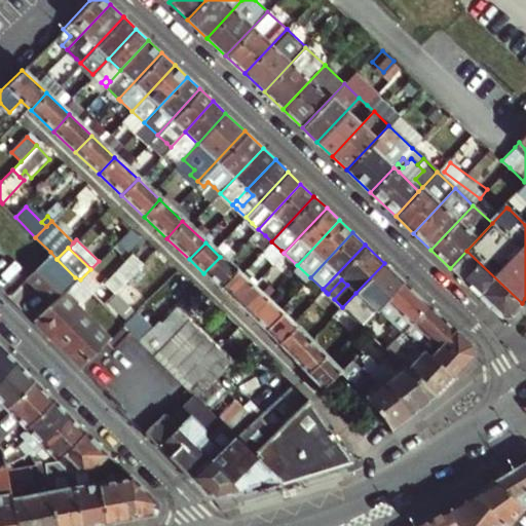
[(450,268),(500,315),(511,315),(522,303),(466,251),(450,268)]
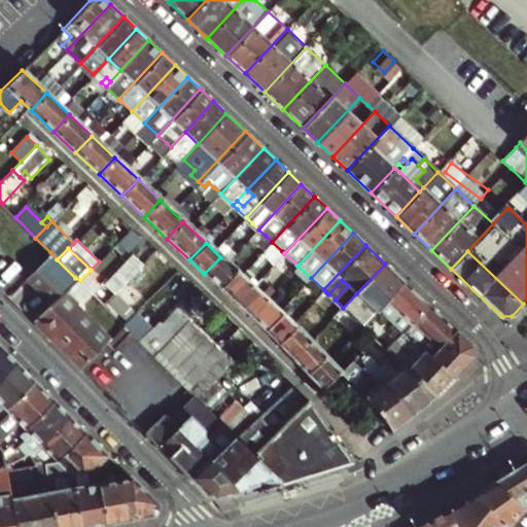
[(50,252),(27,276),(53,302),(61,292),(75,278),(57,259),(50,252)]
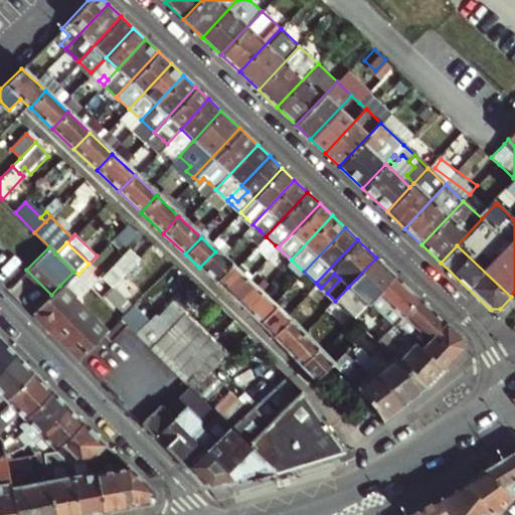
[(111,286),(137,259),(129,251),(102,279),(106,283),(102,286),(107,290),(111,286)]
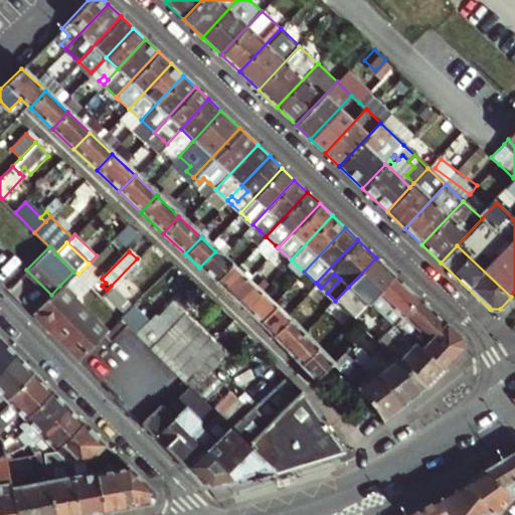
[(230,265),(215,251),(199,268),(214,282),(230,265)]
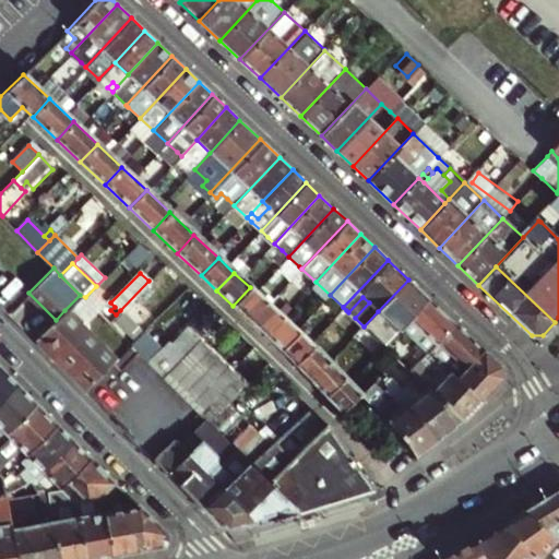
[(399,331),(412,317),(429,298),(408,280),(378,311),(399,331)]
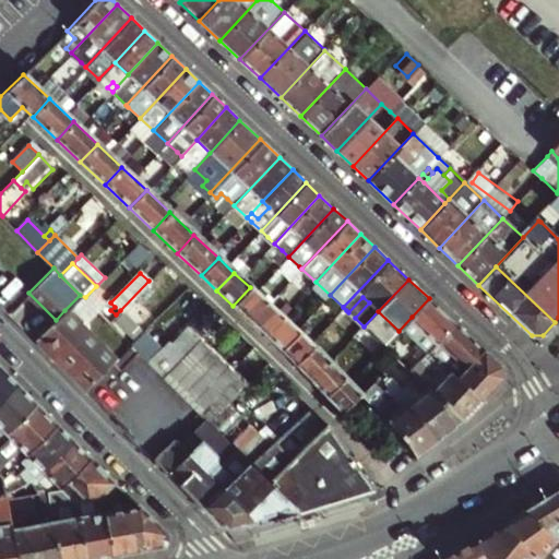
[(250,287),(233,306),(249,321),(266,304),(250,287)]
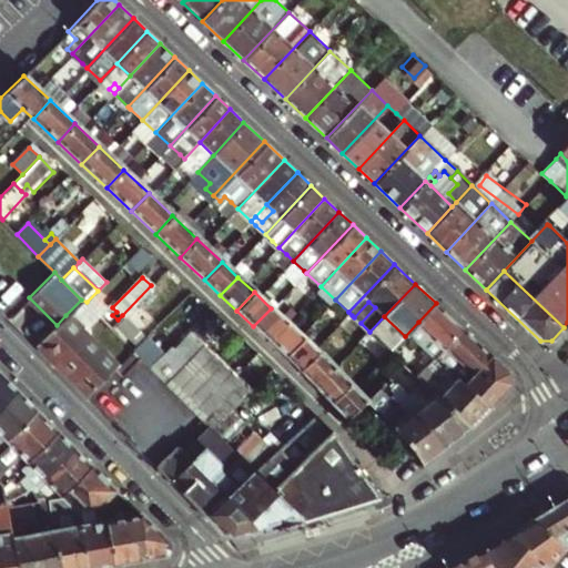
[(87,302),(81,300),(66,315),(78,327),(94,311),(87,302)]
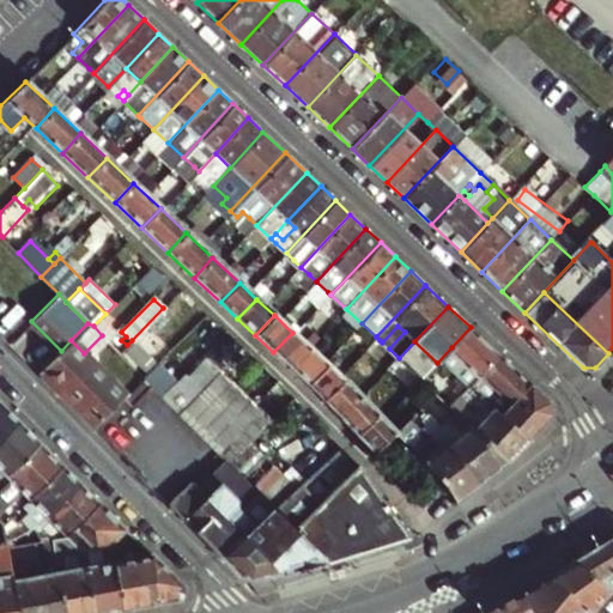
[(471,327),(451,347),(479,374),(498,353),(471,327)]
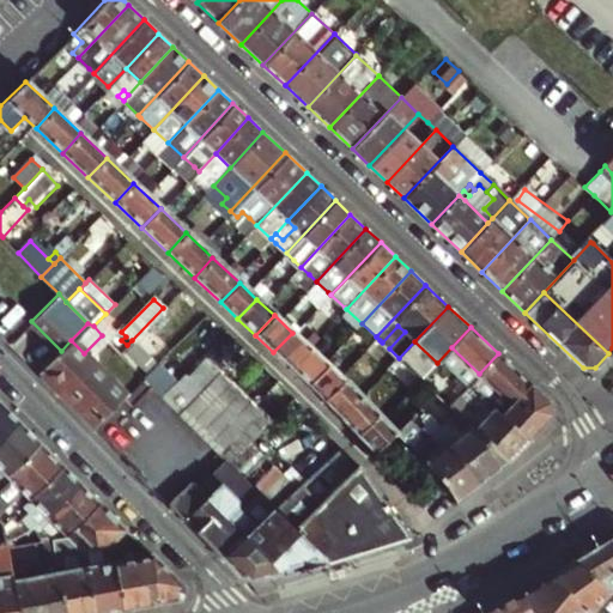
[(310,349),(292,333),(273,352),(291,369),(310,349)]
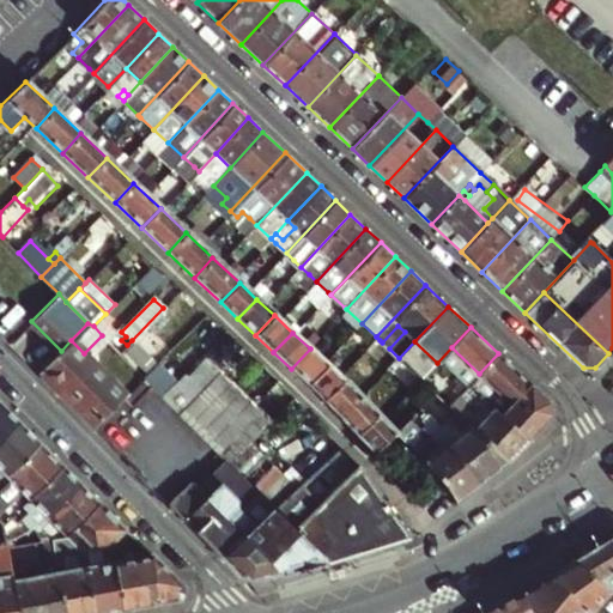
[(182,377),(173,387),(162,398),(181,416),(192,404),(190,402),(206,386),(208,387),(222,372),(244,350),(230,335),(186,382),(182,377)]
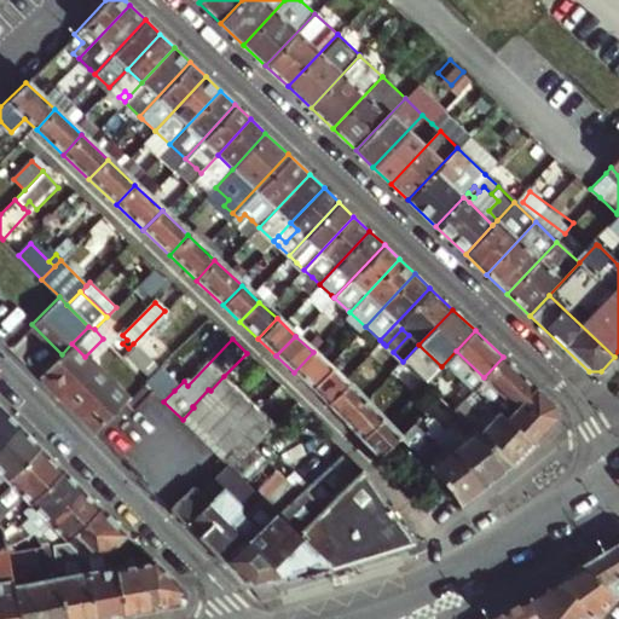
[(125,404),(128,401),(85,357),(71,343),(62,354),(40,377),(96,433),(125,404)]
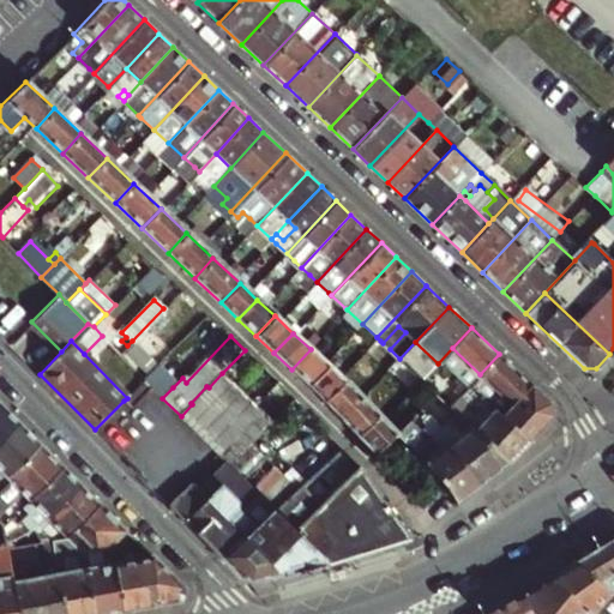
[(311,349),(292,369),(308,385),(327,366),(311,349)]
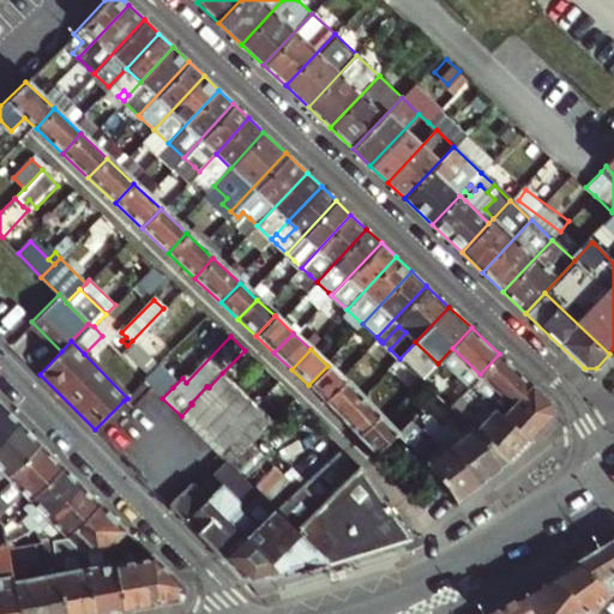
[(552,415),(551,403),(499,354),(480,374),(471,383),(530,438),(552,415)]
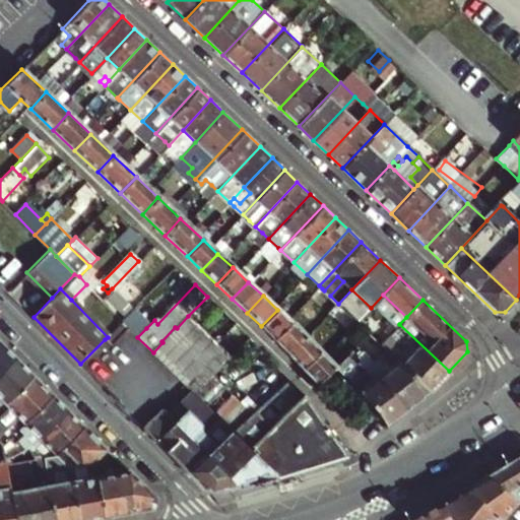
[(261,326),(274,339),(290,323),(277,310),(261,326)]
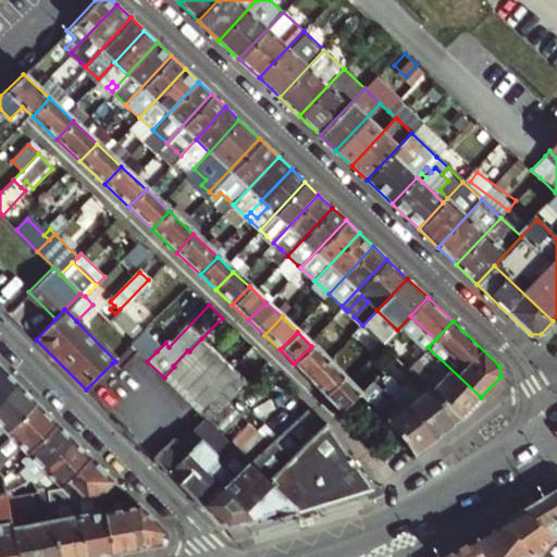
[(140,335),(132,345),(139,354),(147,361),(157,351),(140,335)]
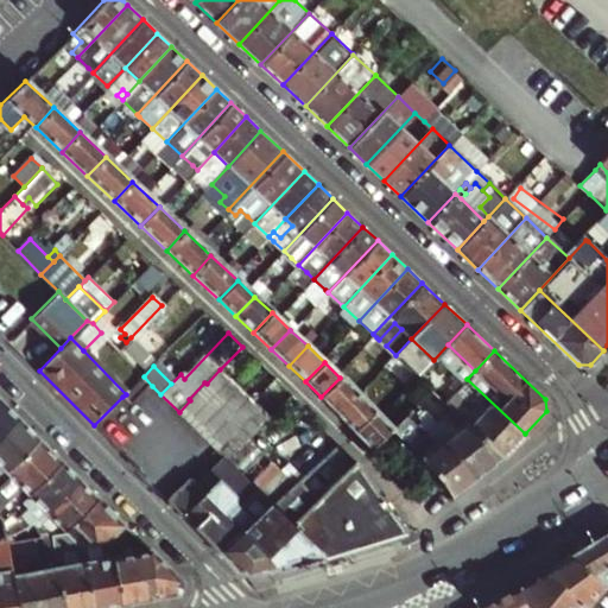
[(236,386),(220,369),(207,384),(204,382),(189,399),(190,400),(179,412),(195,429),(236,386)]
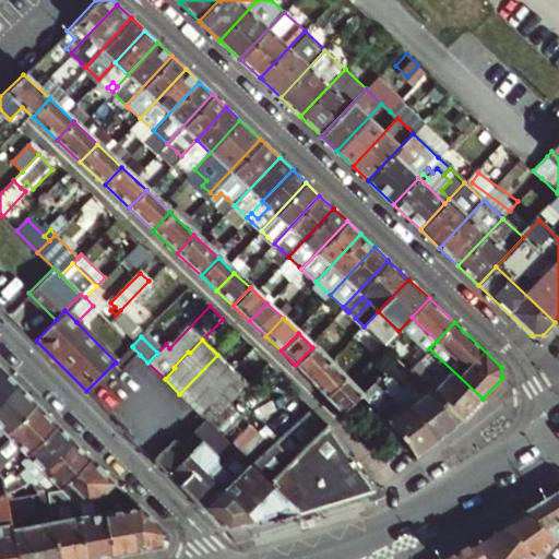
[(312,347),(295,365),(308,379),(326,360),(312,347)]
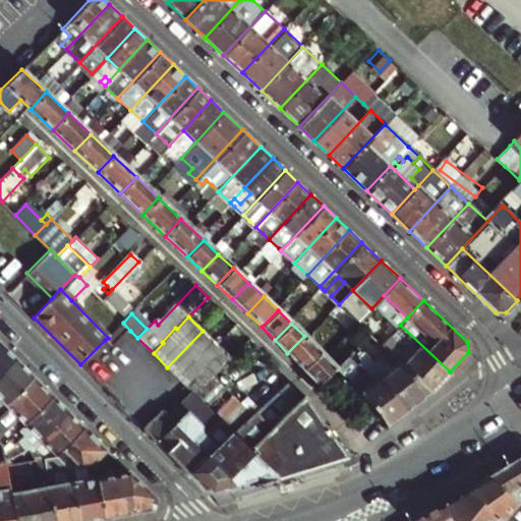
[(391,353),(398,359),(431,391),(450,371),(400,325),(392,334),(401,343),(391,353)]
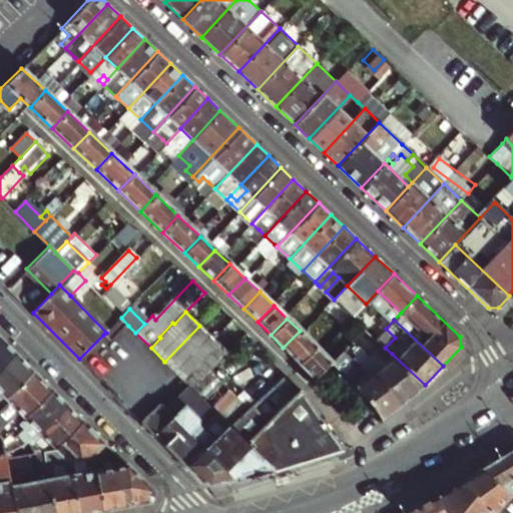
[(213,340),(199,326),(164,362),(179,376),(187,367),(213,340)]
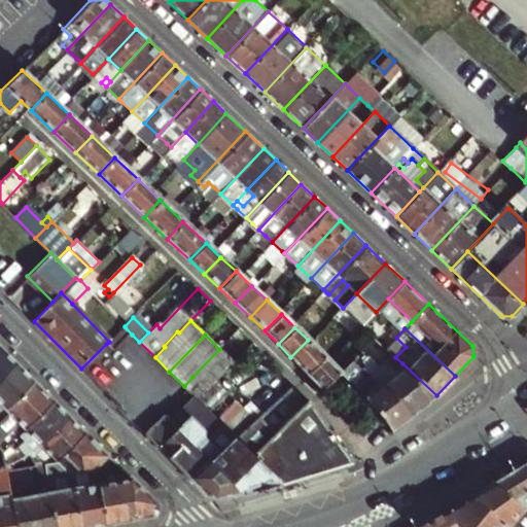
[(324,357),(308,340),(290,357),(308,374),(324,357)]
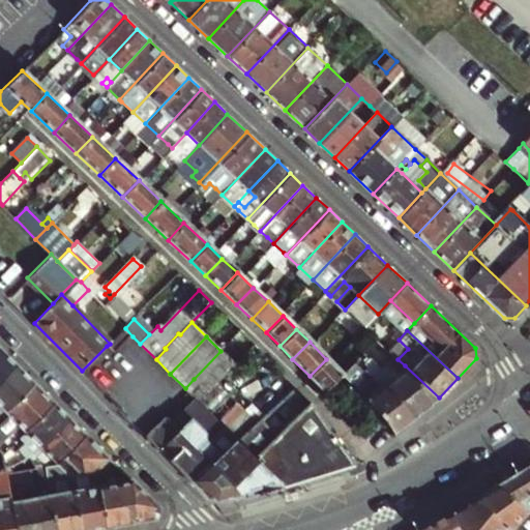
[(376,350),(371,345),(363,353),(367,357),(376,350)]
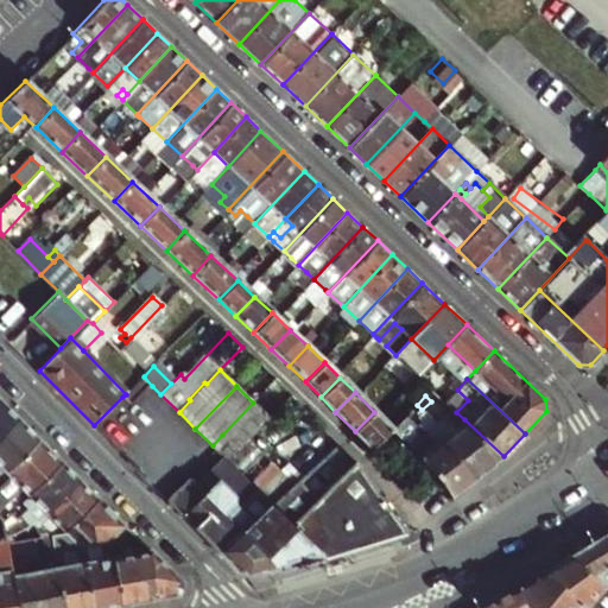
[(0,397),(0,437),(21,418),(0,397)]
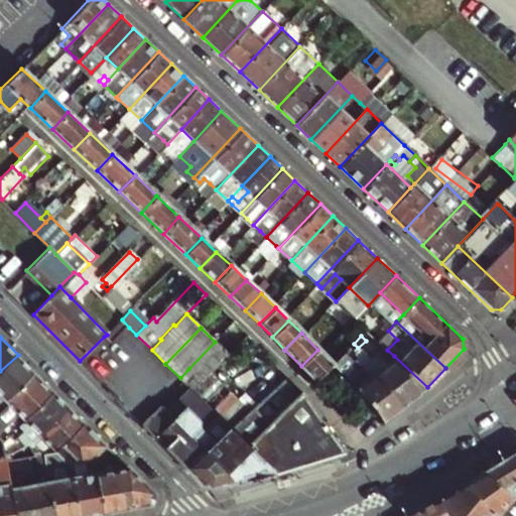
[(229,355),(215,342),(188,369),(180,378),(190,388),(194,392),(203,383),(211,374),(229,355)]
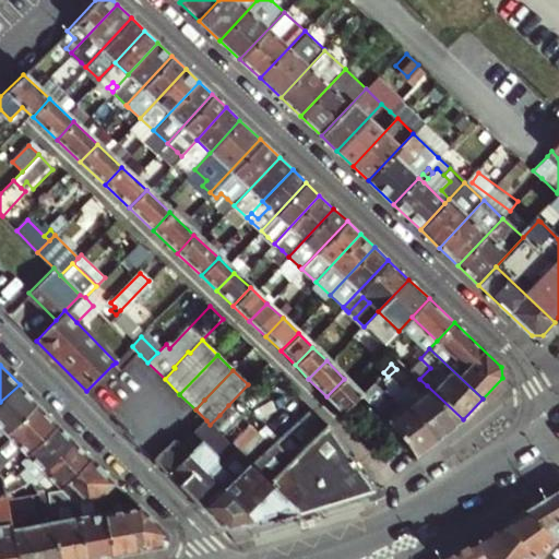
[(388,377),(383,372),(378,378),(382,382),(388,377)]
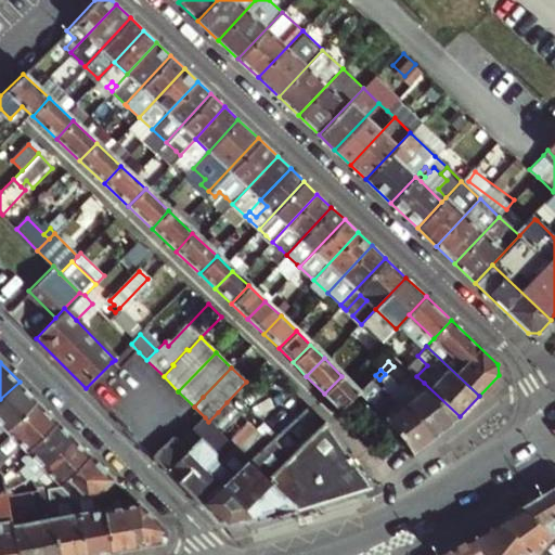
[(424,383),(408,396),(385,374),(379,379),(383,383),(378,387),(435,437),(460,416),(424,383)]
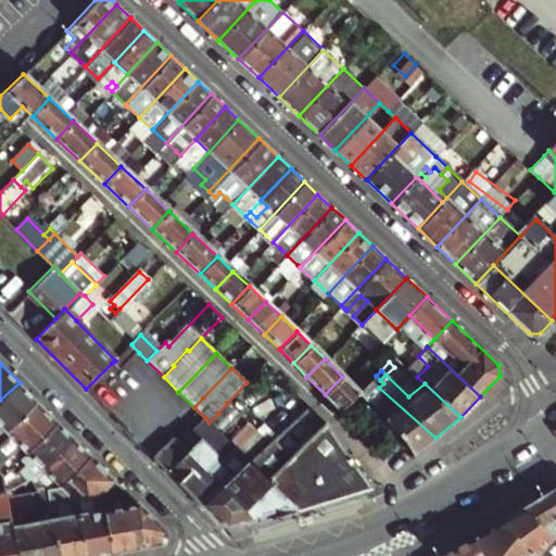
[(380,380),(376,376),(358,393),(367,401),(379,388),(383,383),(380,380)]
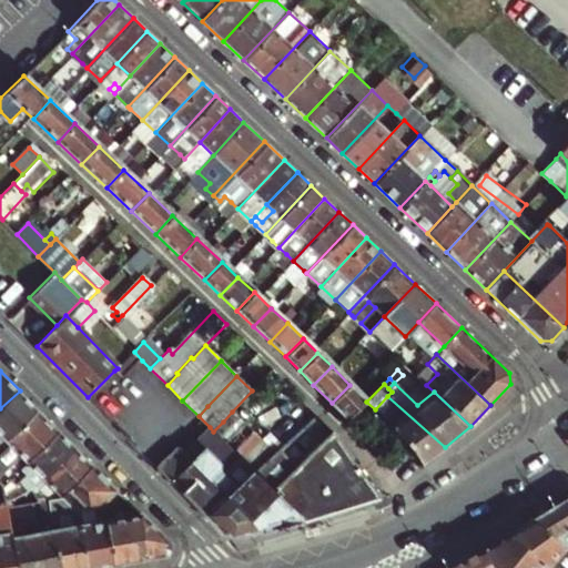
[(350,385),(332,403),(347,417),(365,401),(350,385)]
